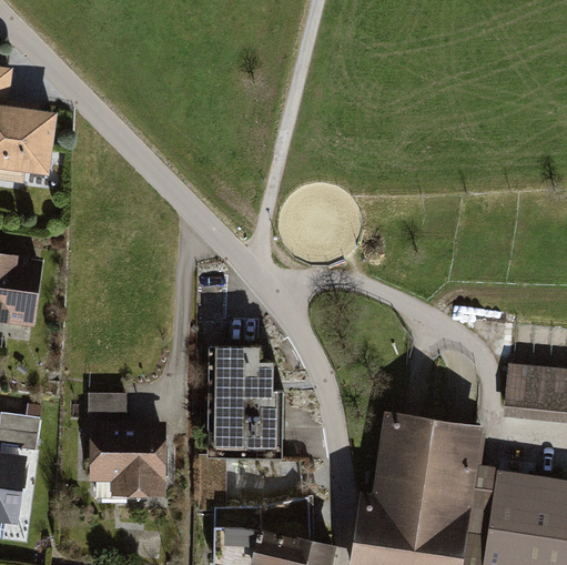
[(12,68),(0,66),(0,171),(50,177),(57,111),(10,106),(12,68)]
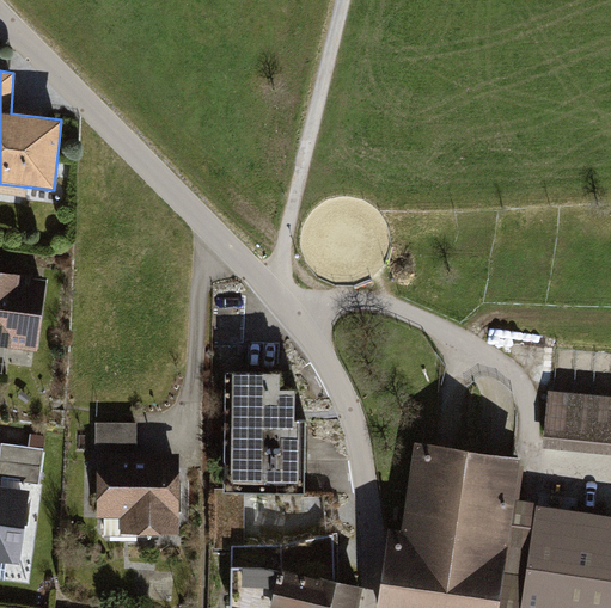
[(44,275),(0,270),(0,348),(37,354),(44,275)]
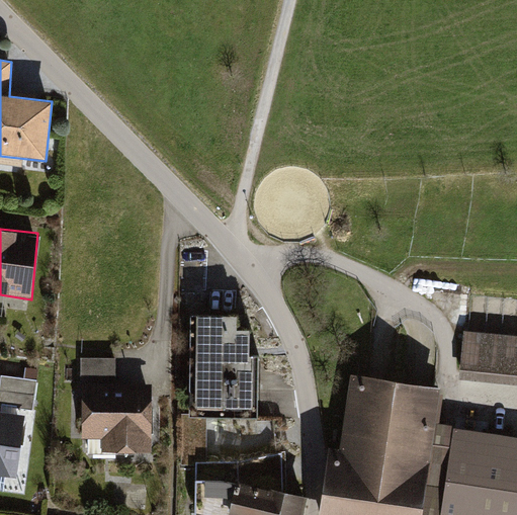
[(236,317),(190,316),(189,417),(259,418),(260,357),(249,357),(249,331),(236,331),(236,317)]
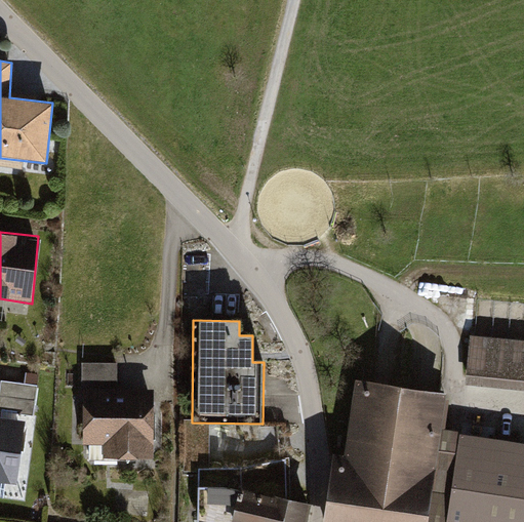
[(523,338),(473,335),(469,384),(523,388),(523,338)]
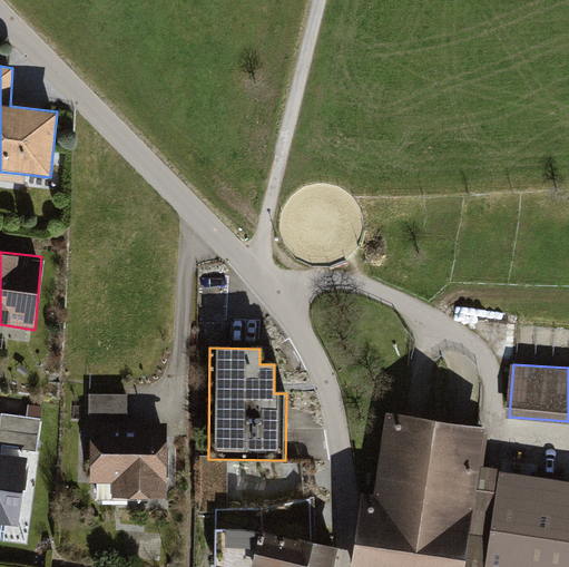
[(126,393),(89,394),(91,484),(113,484),(113,498),(169,498),(167,422),(127,423),(126,393)]
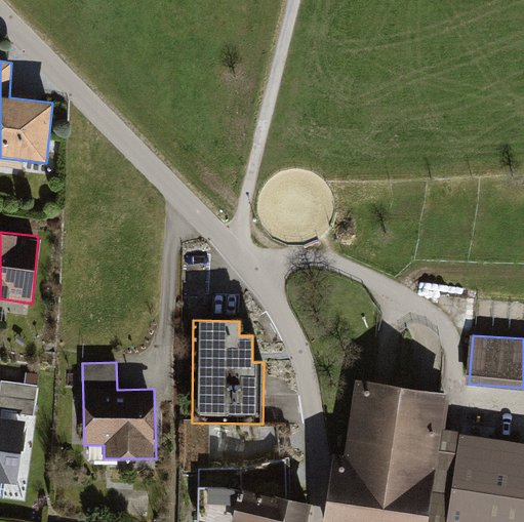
[(38,384),(2,380),(0,400),(0,412),(35,417),(38,384)]
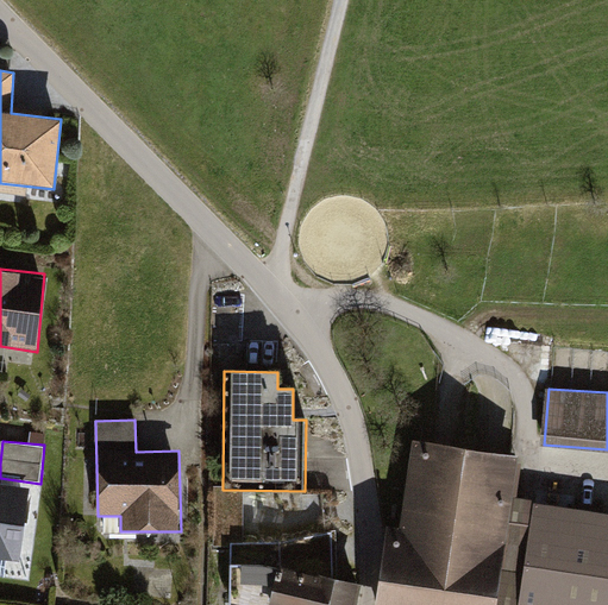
[(488,604),(512,458),(421,443),(407,536),(394,534),(383,604),(488,604)]
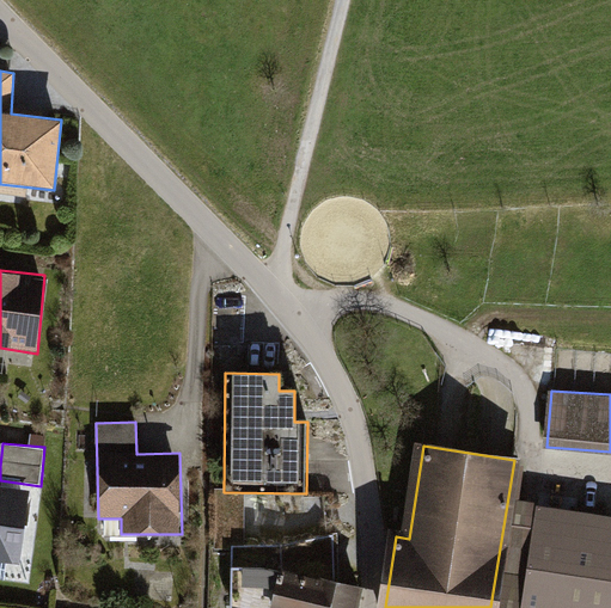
[(0,558),(20,563),(26,495),(0,490),(0,558)]
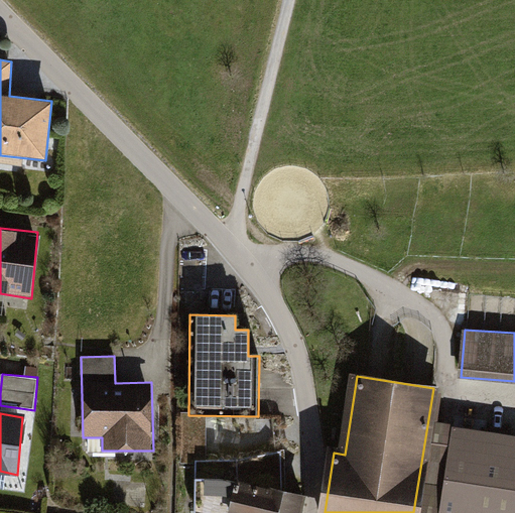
[(514,437),(454,428),(441,512),(514,512),(514,437)]
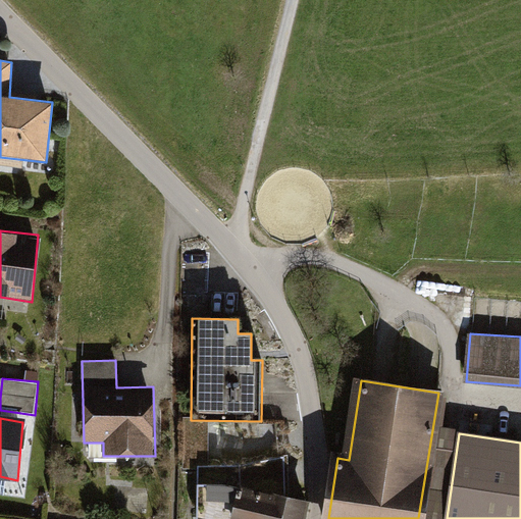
[(237,483),(197,482),(196,518),(304,518),(309,502),(237,483)]
